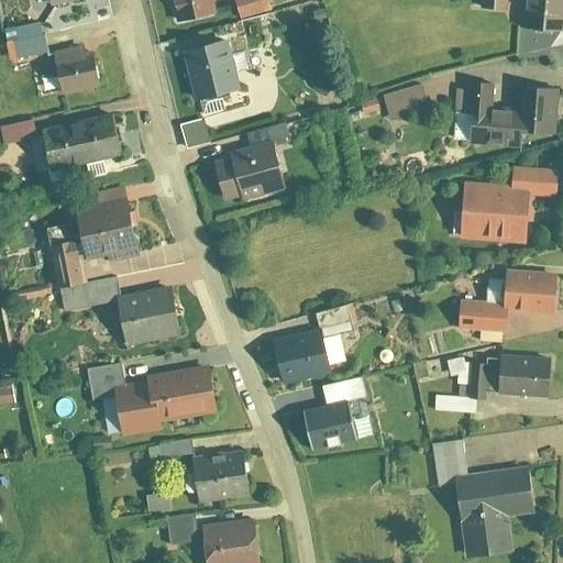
[(172,0),(177,23),(212,15),(209,0),(172,0)]
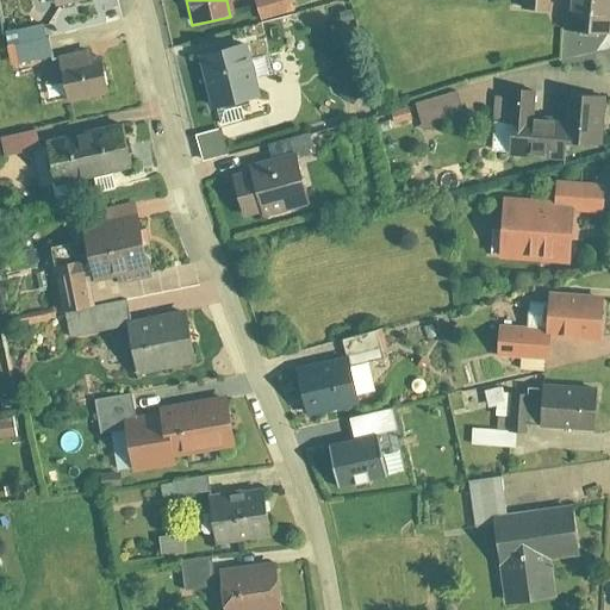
[(256,0),(265,20),(294,12),(291,0),(256,0)]
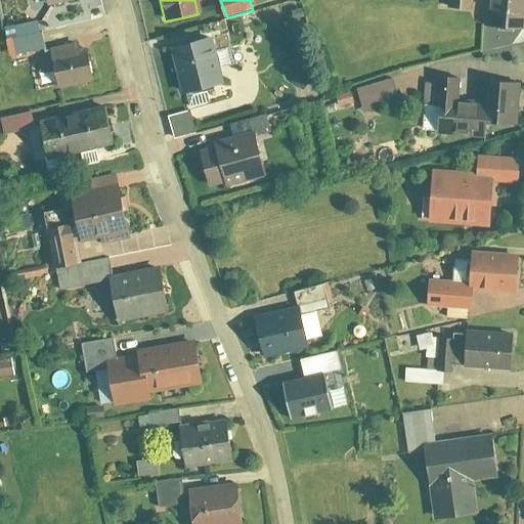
[(449,0),(449,7),(473,9),(473,0),(449,0)]
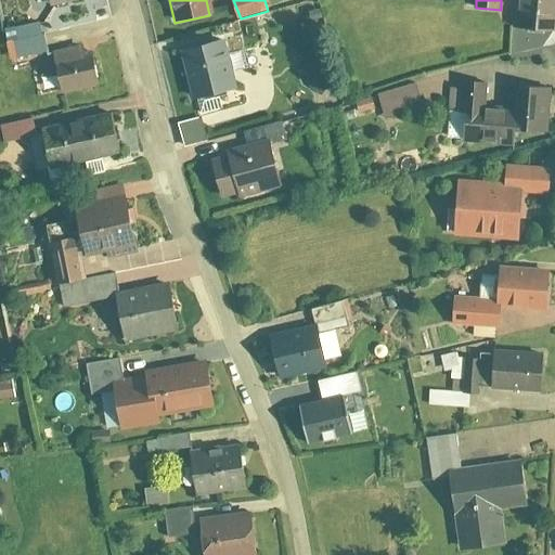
[(554,0),(518,0),(515,27),(554,31),(554,23),(554,0)]
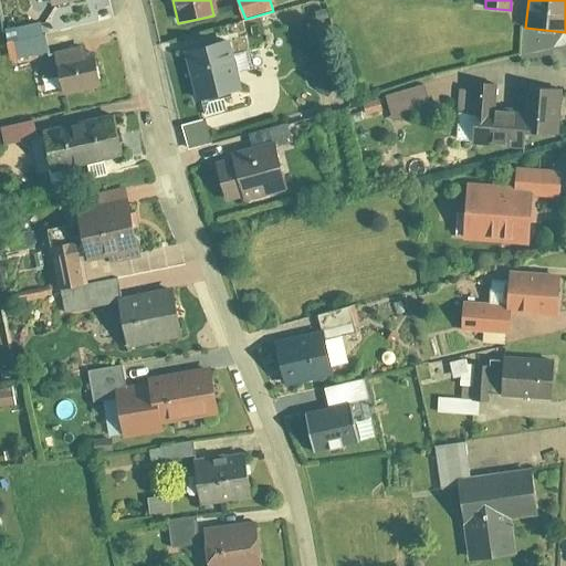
[(46,24),(14,31),(20,59),(53,52),(46,24)]
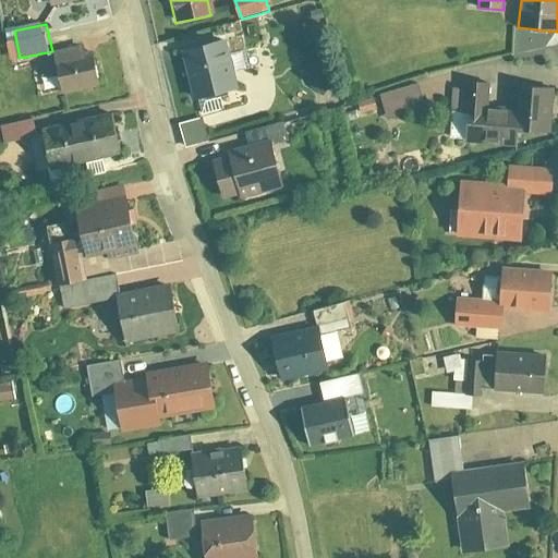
[(183,53),(193,97),(232,88),(223,45),(183,53)]
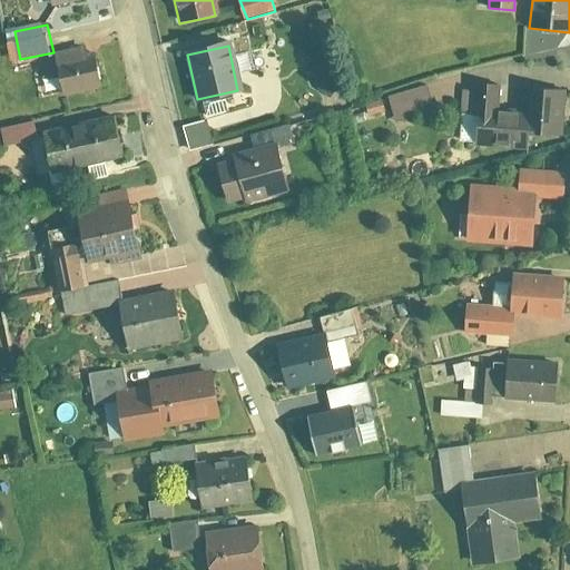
[(62,91),(101,82),(96,57),(56,66),(62,91)]
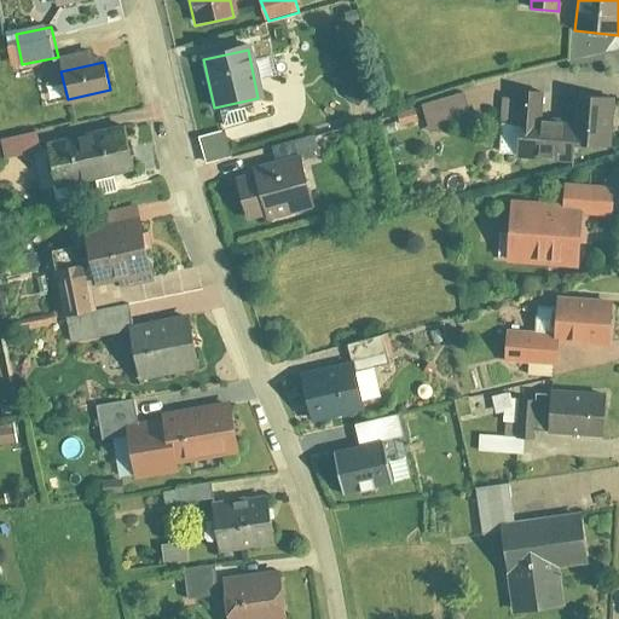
[(542,94),(516,92),(513,137),(518,138),(537,139),(539,120),(542,94)]
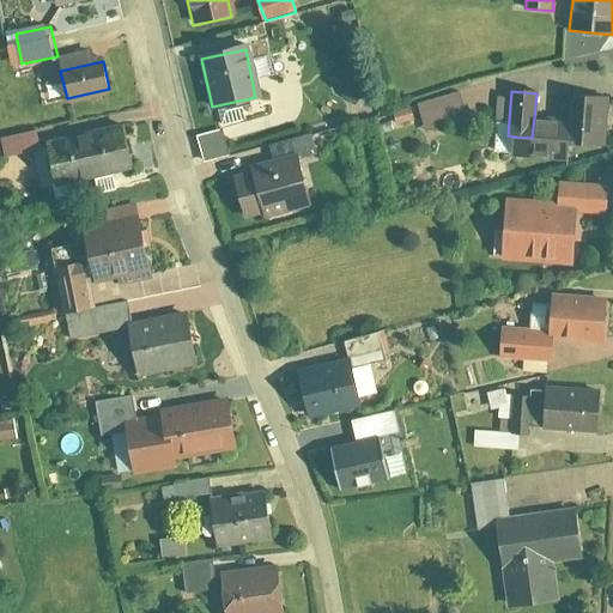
[(569,143),(606,145),(608,101),(559,96),(558,121),(557,141),(569,143)]
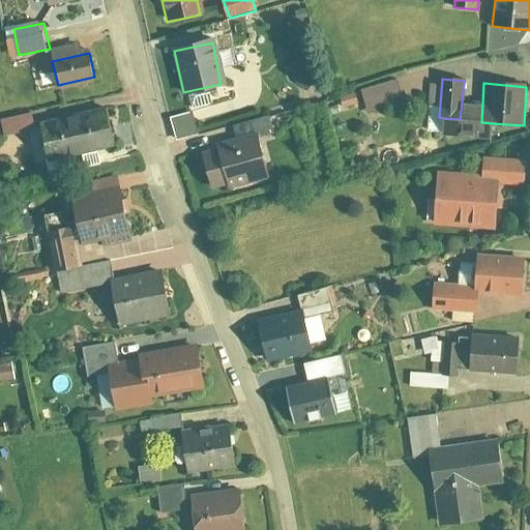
[(401,84),(365,93),(372,112),(406,104),(401,84)]
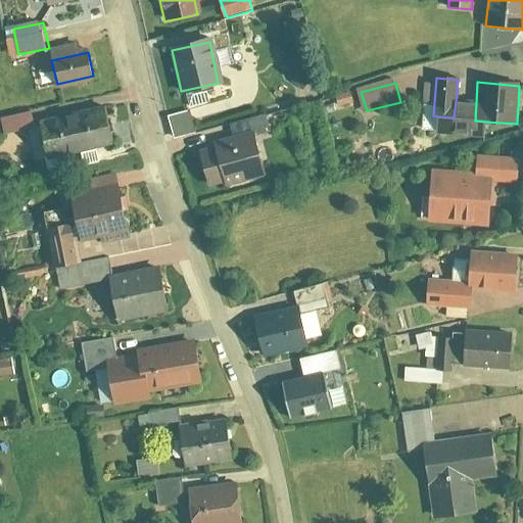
[(454,117),(437,116),(436,133),(483,138),(485,122),(475,121),(476,103),(456,101),(454,117)]
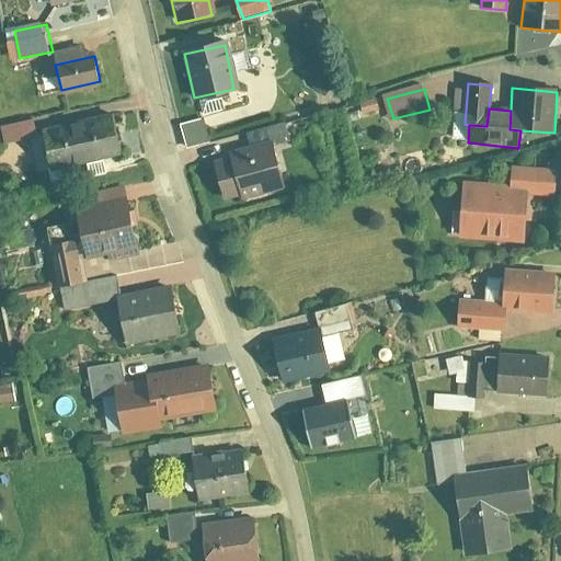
[(50,170),(122,152),(114,119),(42,137),(50,170)]
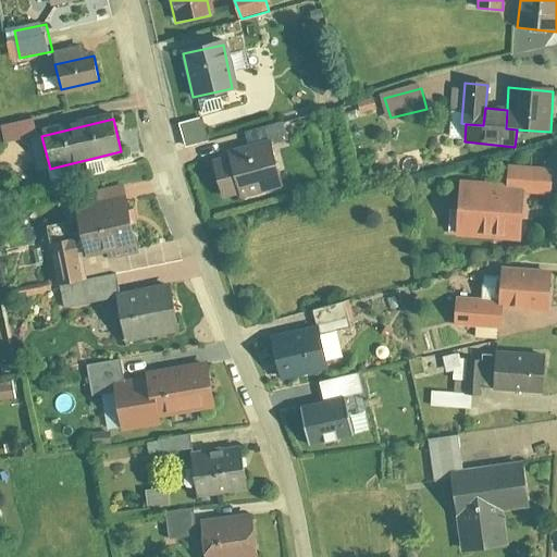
[(235,200),(280,188),(269,146),(224,158),(225,162),(213,166),(223,199),(234,196),(235,200)]
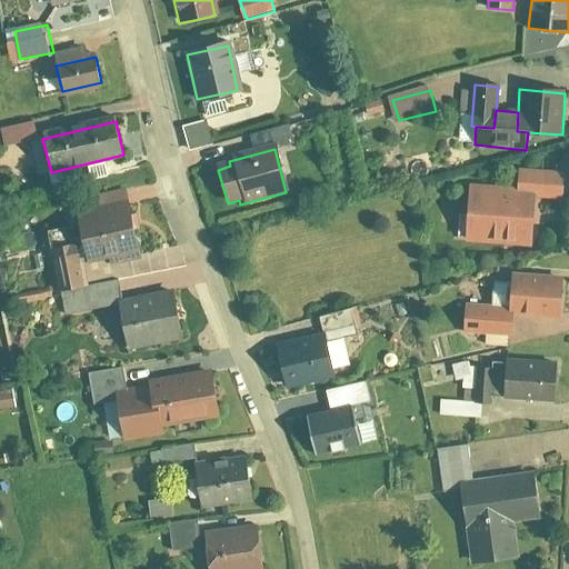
[(533,199),(562,201),(565,176),(521,172),(520,198),(533,199)]
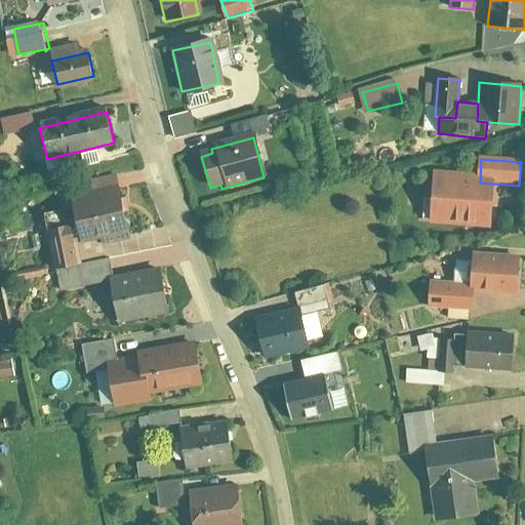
[(433,224),(491,227),(492,184),(480,183),(435,180),(433,224)]
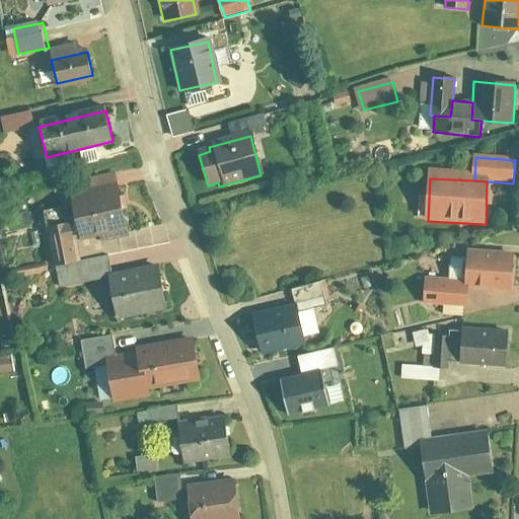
[(76,236),(127,225),(119,192),(68,204),(73,223),(76,236)]
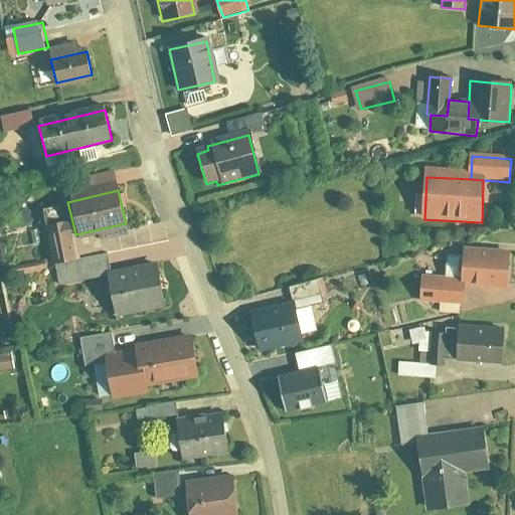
[(80,260),(72,221),(43,227),(53,266),(80,260)]
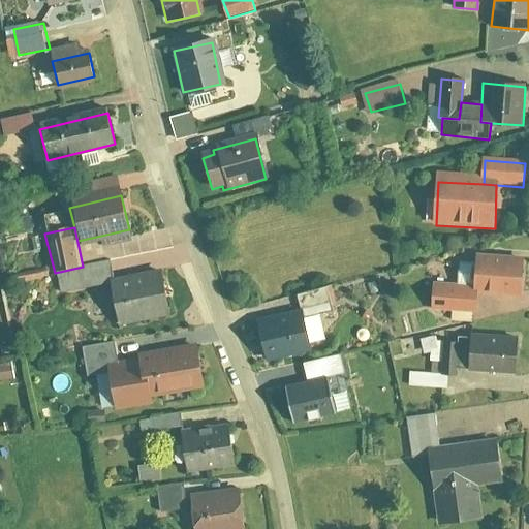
[(474,290),(522,294),(525,265),(477,260),(474,290)]
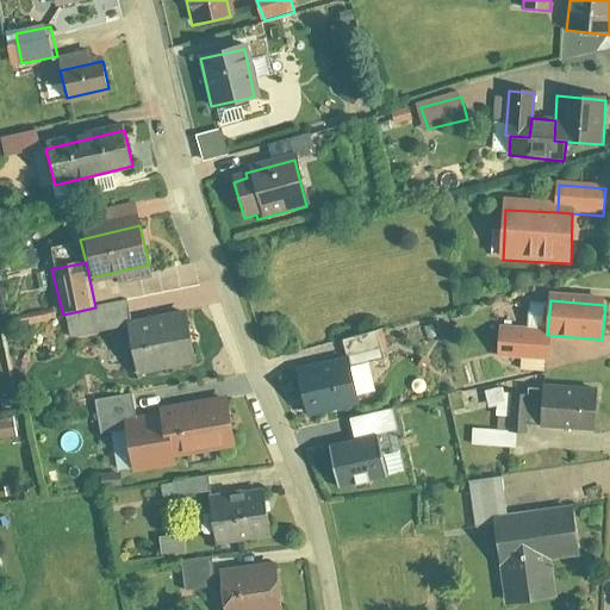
[(138,374),(194,362),(187,323),(129,335),(138,374)]
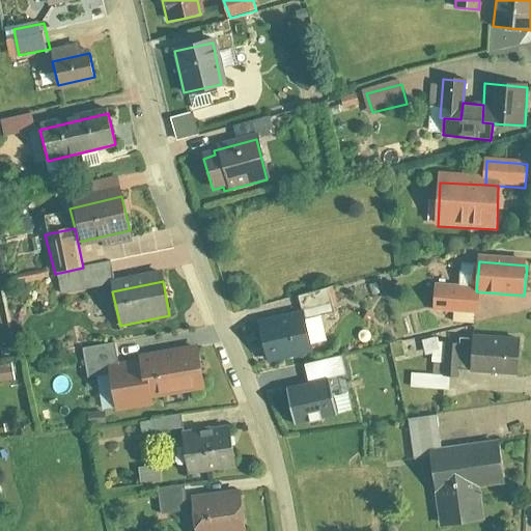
[(473,315),(476,291),(436,287),(434,311),(473,315)]
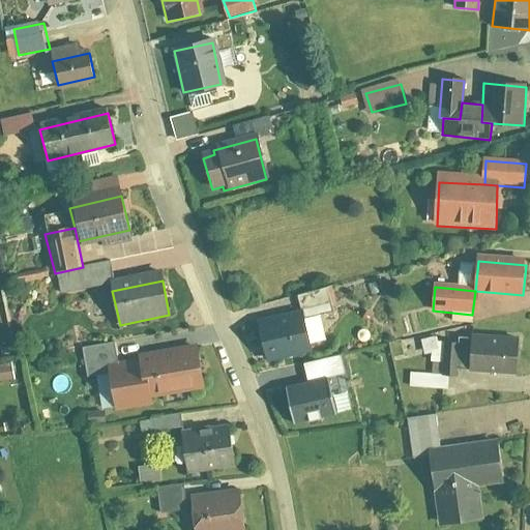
[(266,361),(308,351),(300,319),(257,329),(266,361)]
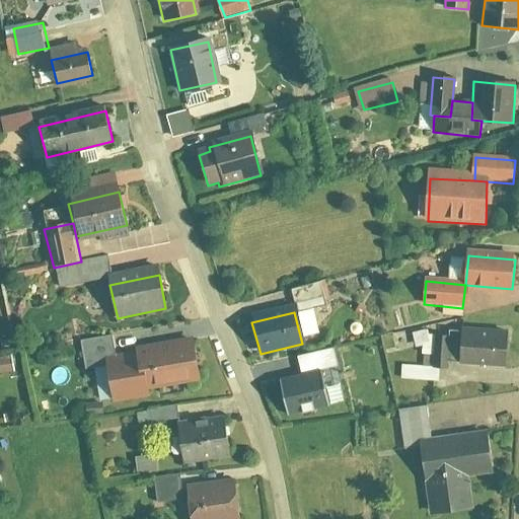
[(463,332),(459,364),(503,368),(506,337),(463,332)]
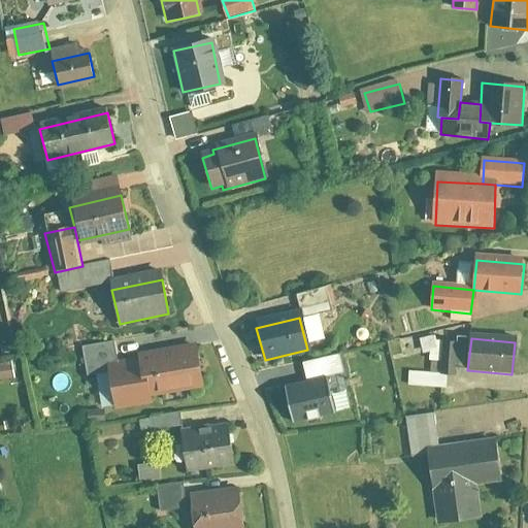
[(108,374),(119,372),(114,345),(83,352),(89,377),(108,374)]
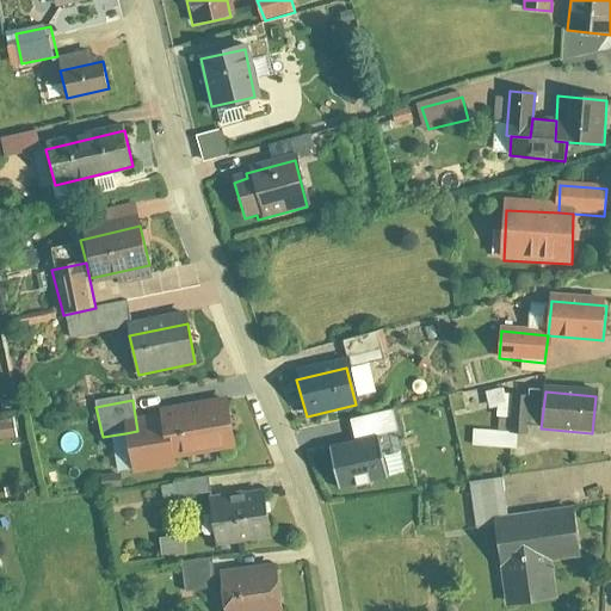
[(172,457),(234,446),(226,405),(161,417),(162,426),(137,431),(125,433),(133,474),(173,467),(172,457)]
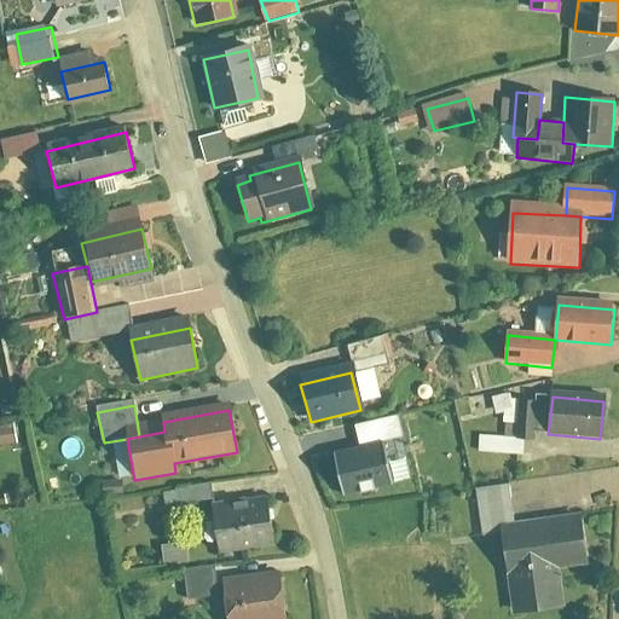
[(11,431),(0,432),(0,444),(13,443),(11,431)]
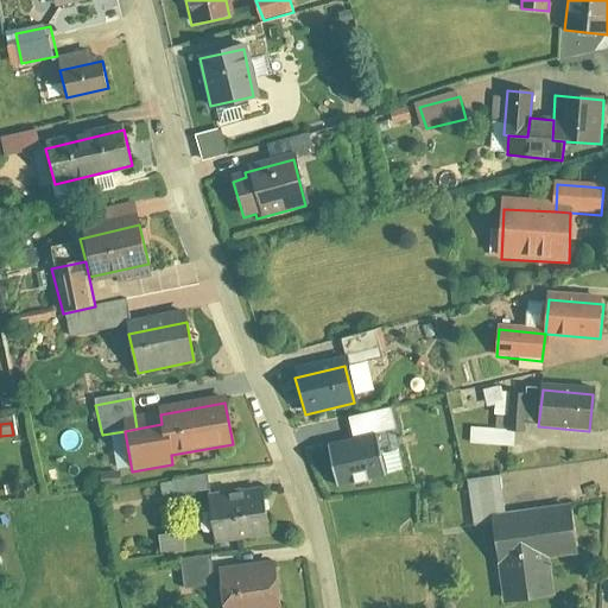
[(377,444),(334,454),(342,488),(384,479),(377,444)]
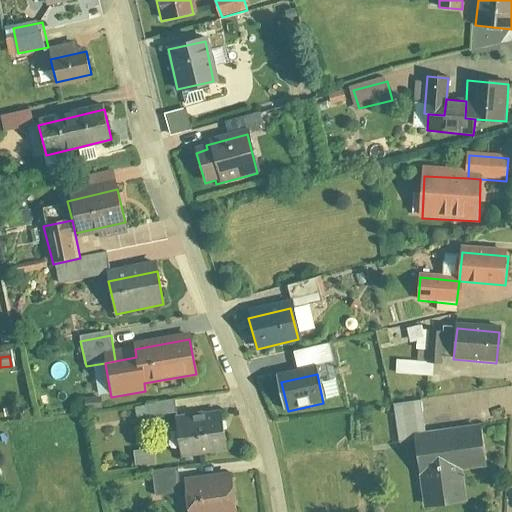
[(415,441),(424,439),(420,403),(394,407),(399,443),(415,441)]
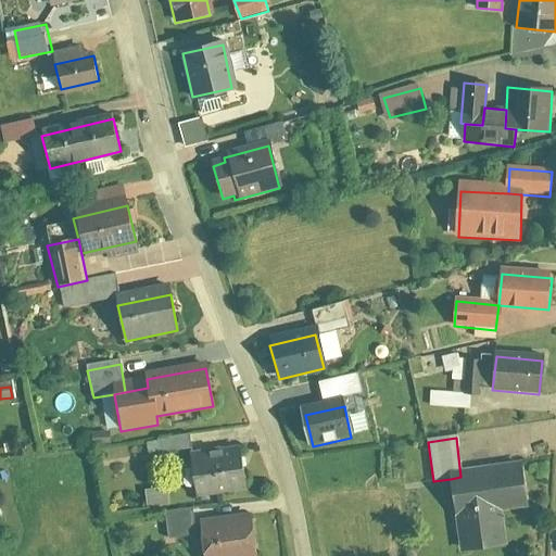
[(196,495),(245,488),(241,453),(190,460),(196,495)]
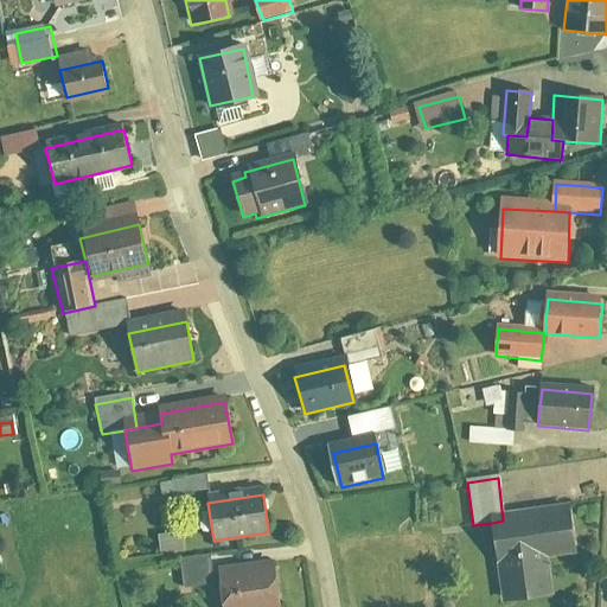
[(492,523),(503,602),(549,596),(543,557),(573,553),(567,511),(503,521),(492,523)]
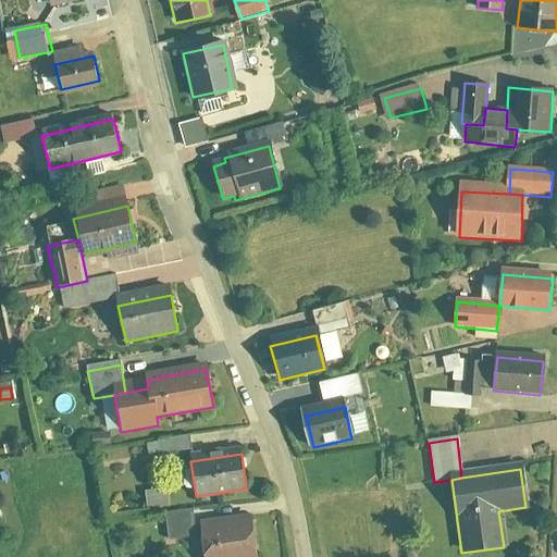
[(205,556),(255,556),(250,522),(201,528),(205,556)]
